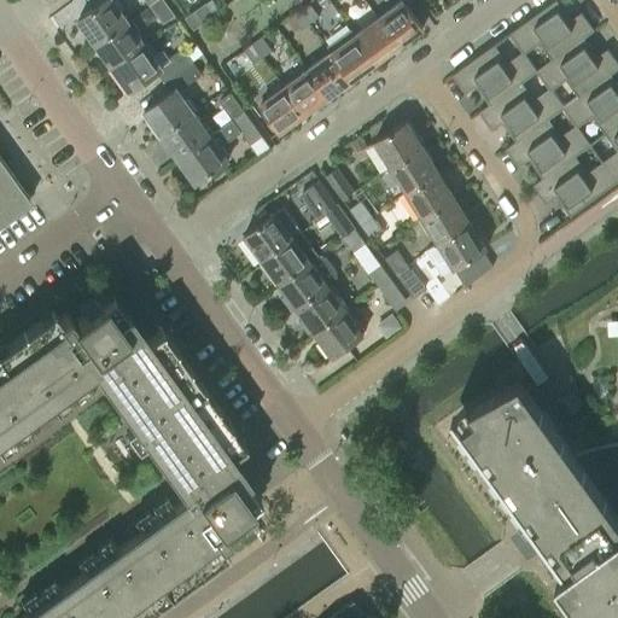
[(106,0),(79,21),(94,42),(127,19),(111,0),(106,0)]
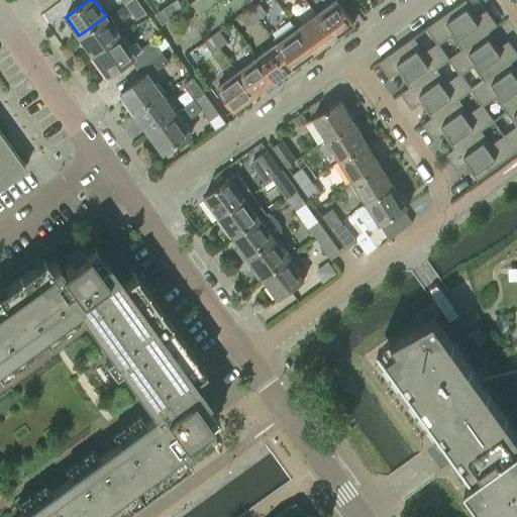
[(146,13),(136,0),(128,0),(124,3),(136,20),(146,13)]
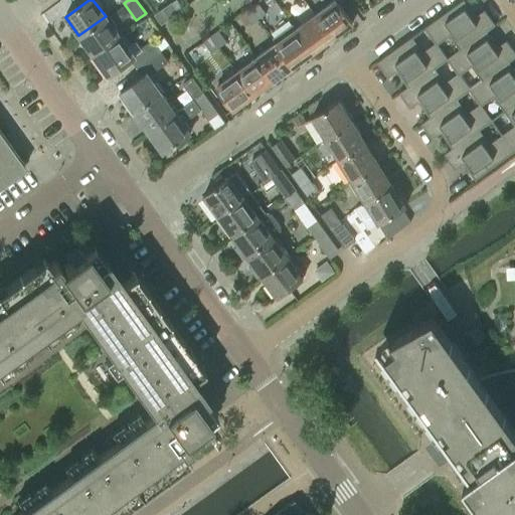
[(471,16),(467,10),(470,8),(464,0),(461,0),(424,27),(435,41),(437,44),(450,35),(460,49),(486,30),(494,24),(483,8),(471,16)]
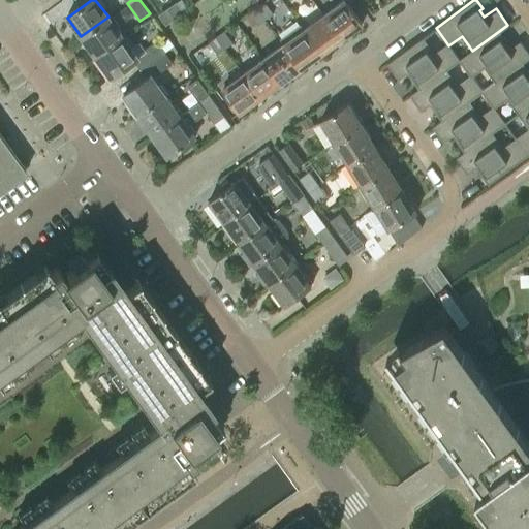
[(345,1),(324,17),(342,39),(362,25),(345,1)]
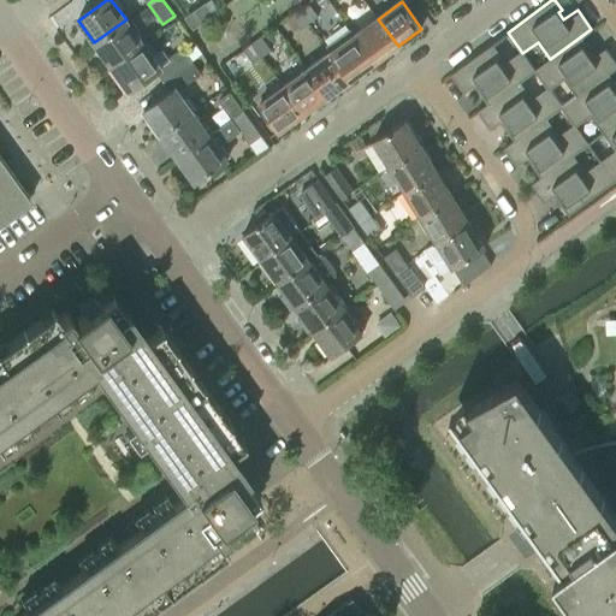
[(191,12),(200,24),(213,16),(205,3),(191,12)]
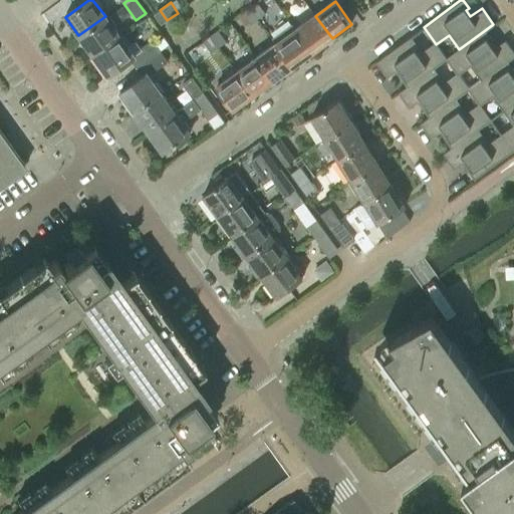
[(256,2),(249,7),(257,19),(265,14),(256,2)]
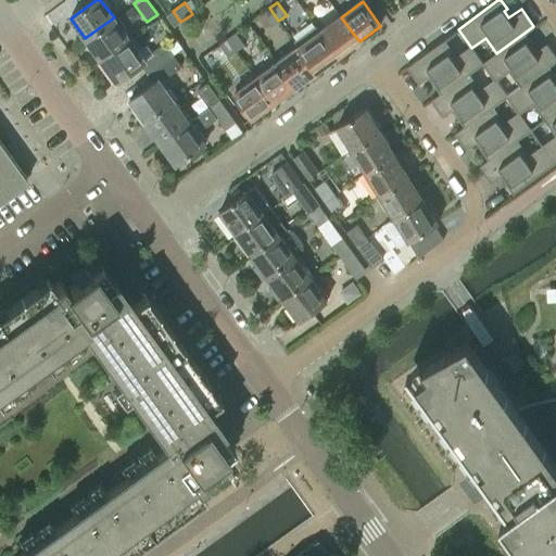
[(269,27),(278,21),(269,8),(261,14),(269,27)]
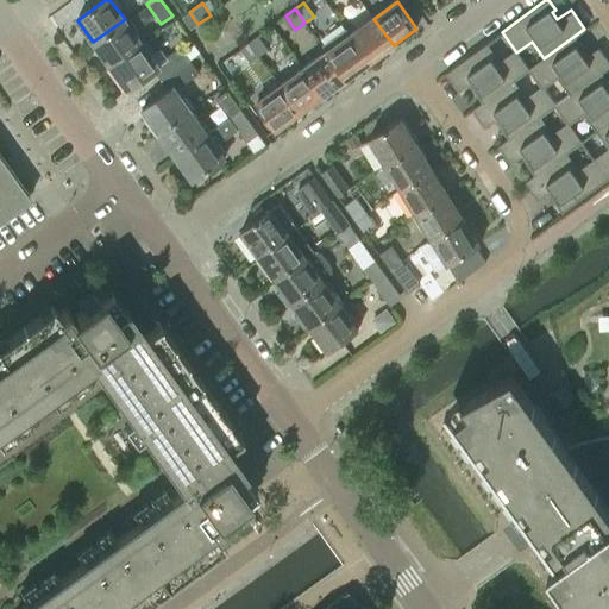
[(142,42),(125,19),(93,42),(110,64),(142,42)]
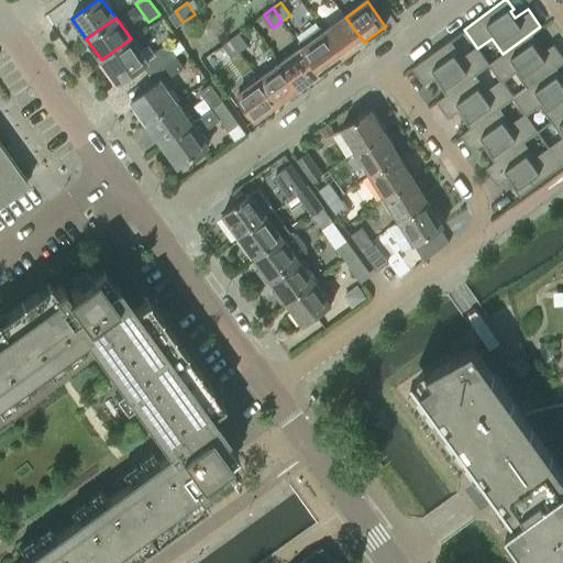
[(345,18),(324,33),(343,57),(364,42),(345,18)]
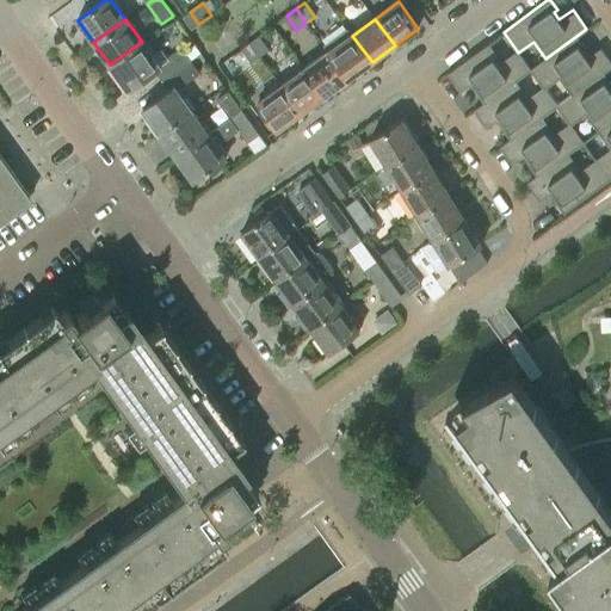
[(250,42),(259,56),(269,50),(258,36),(250,42)]
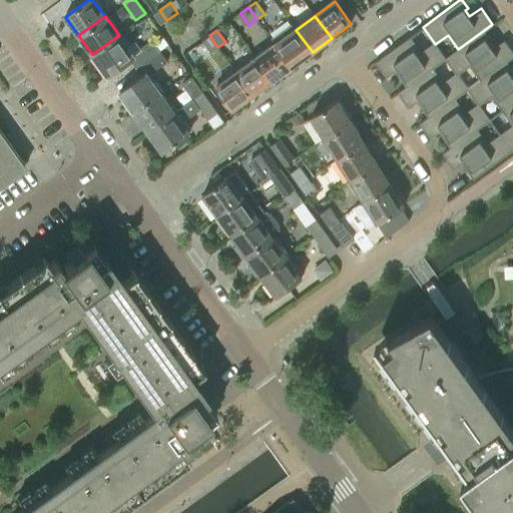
[(296,30),(276,44),(293,66),(313,52),(296,30)]
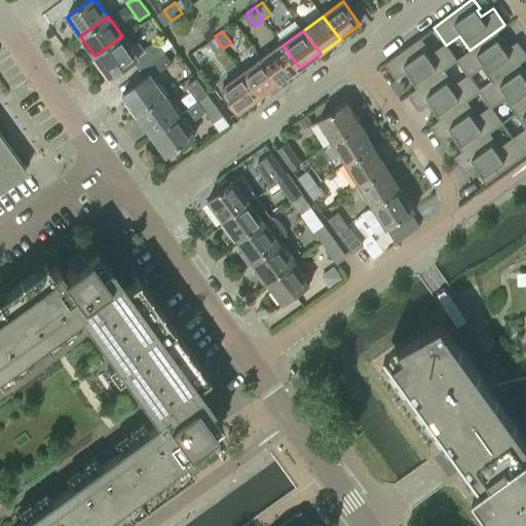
[(504,48),(500,42),(503,40),(496,31),(470,50),(457,60),(467,74),(468,76),(482,67),(492,82),(519,62),(525,57),(525,52),(516,40),(504,48)]
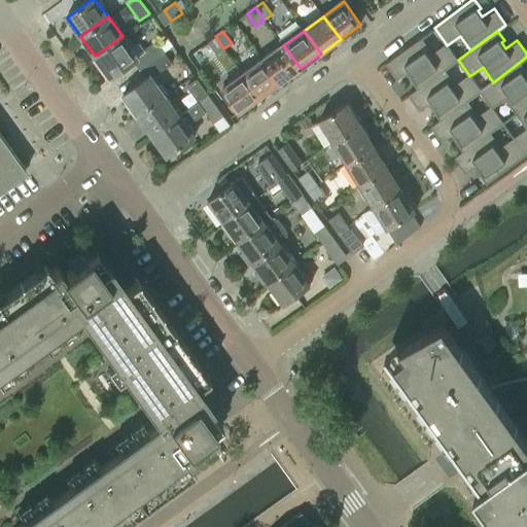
[(163,51),(155,42),(137,56),(123,36),(95,56),(111,78),(135,61),(140,68),(163,51)]
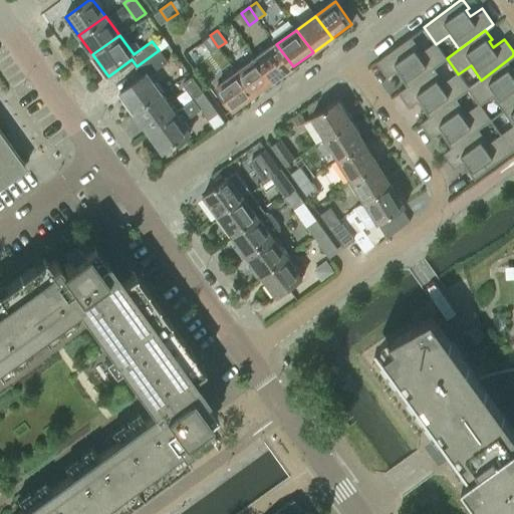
[(210,53),(218,47),(210,35),(202,41),(210,53)]
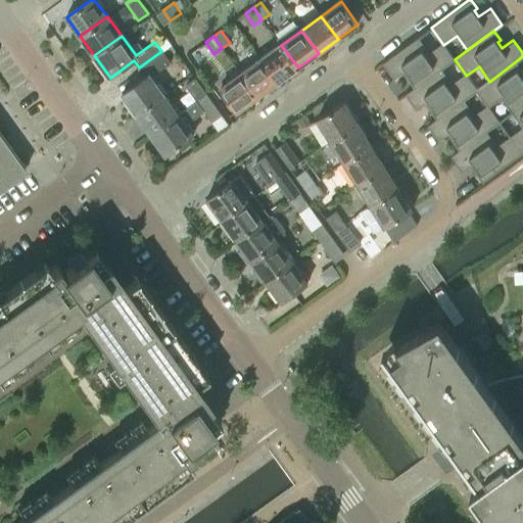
[(441,42),(429,51),(419,36),(382,62),(393,78),(406,69),(410,76),(407,78),(414,87),(415,89),(442,68),(455,59),(443,45),(441,42)]
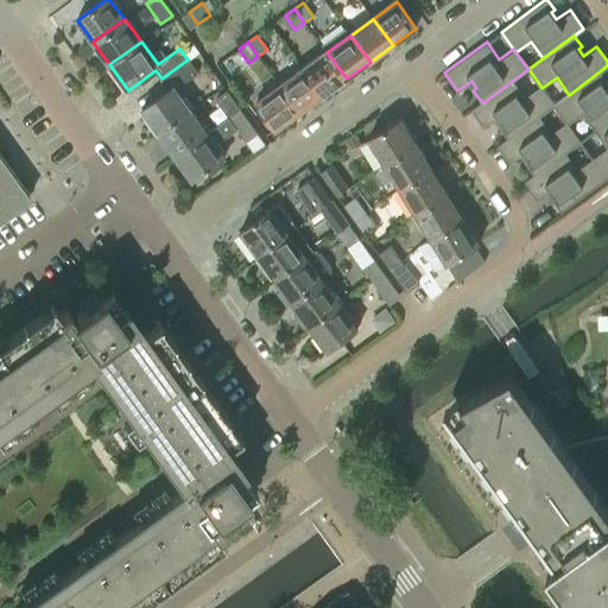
[(324,95),(347,78),(327,52),(304,69),(324,95)]
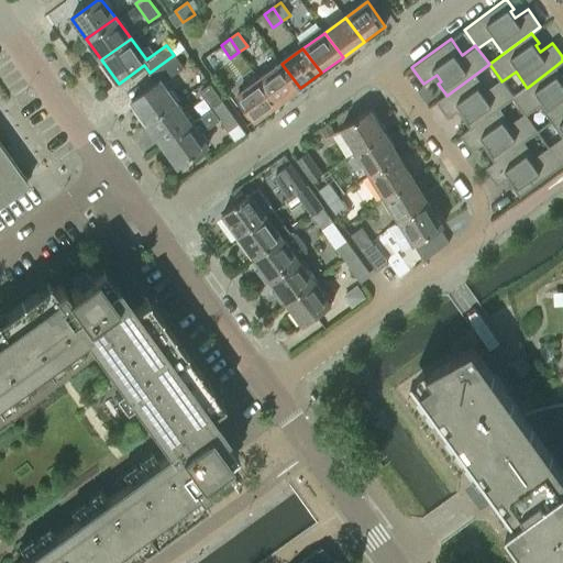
[(176,101),(163,84),(184,68),(174,55),(150,73),(157,83),(131,102),(146,122),(176,101)]
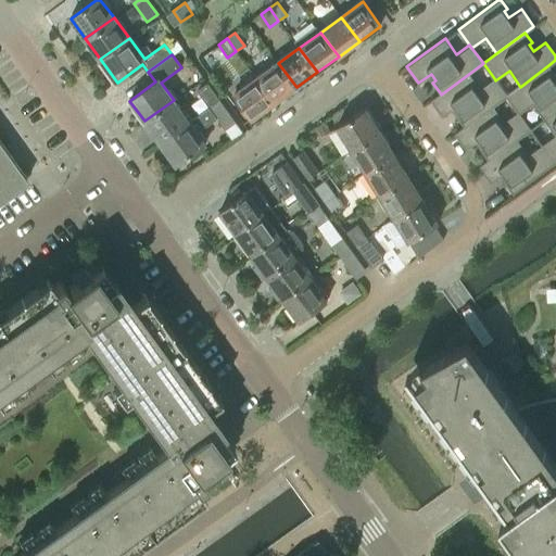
[(278,63),(256,78),(275,103),(297,87),(278,63)]
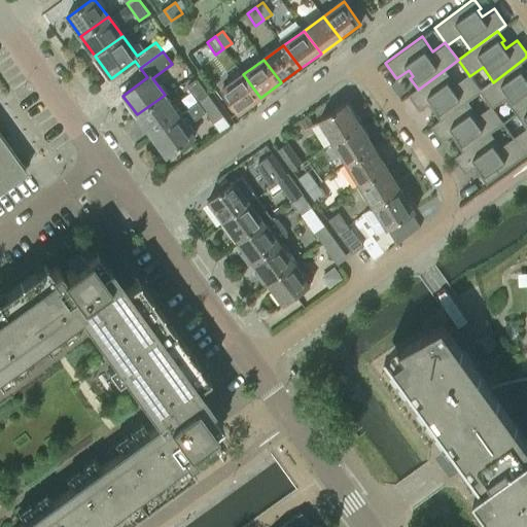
[(526,77),(524,73),(526,71),(520,62),(493,82),(481,92),(491,105),(492,107),(505,98),(515,112),(516,113),(526,105),(526,77)]
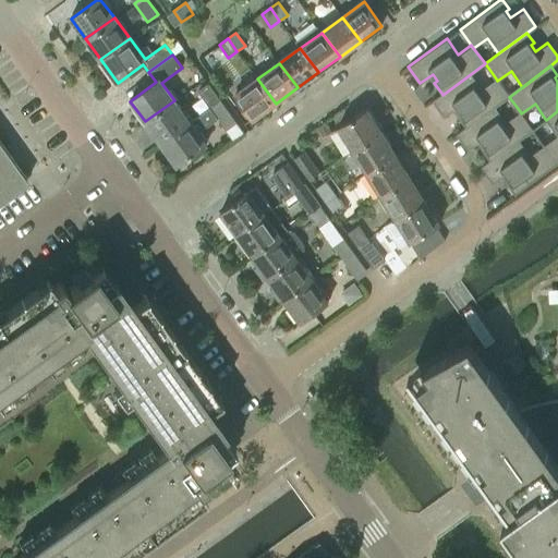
[(496,79),(482,88),(472,73),(443,95),(441,93),(432,100),(445,117),(457,108),(461,114),(458,117),(465,126),(466,128),(496,106),(509,97),(497,81),(496,79)]
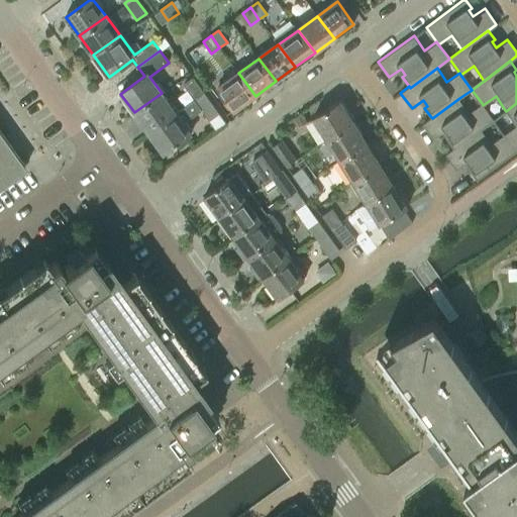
[(255,96),(238,73),(219,87),(235,110),(255,96)]
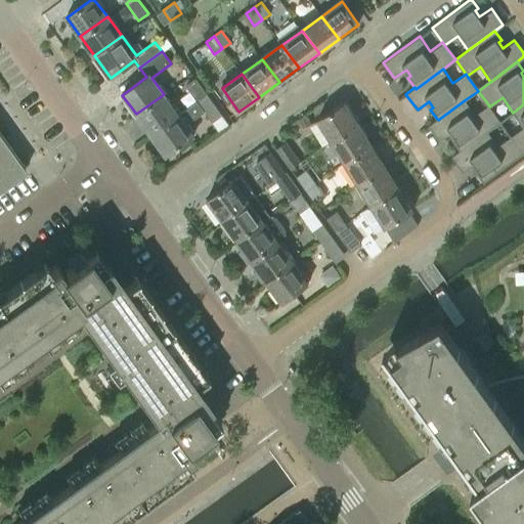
[(185,87),(195,101),(206,94),(195,80),(185,87)]
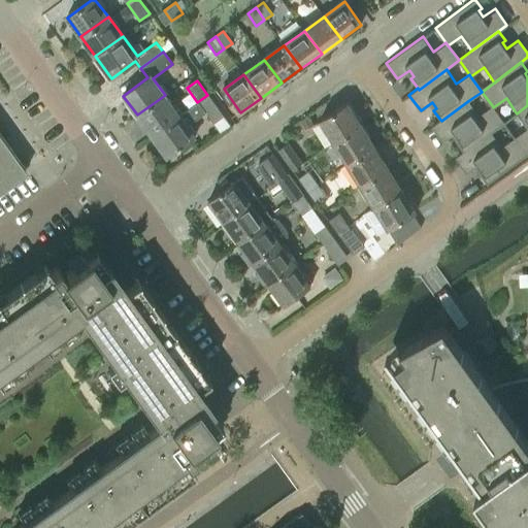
[(179,114),(165,95),(137,114),(152,134),(179,114)]
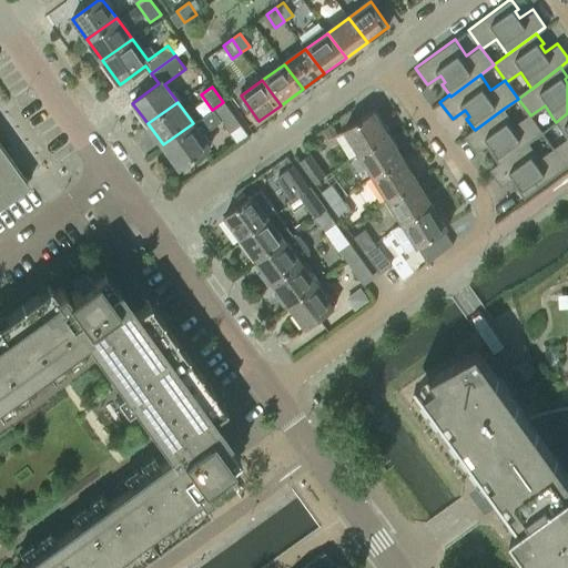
[(221,121),(229,133),(240,125),(223,102),(212,110),(193,124),(193,123),(163,144),(180,168),(210,146),(202,135),(221,121)]
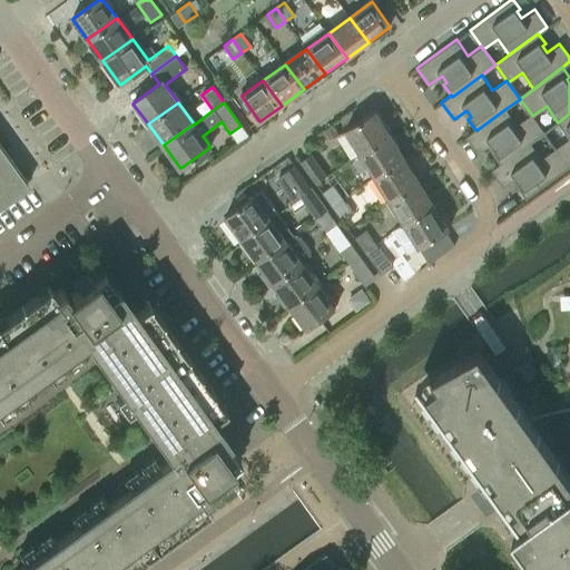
[(531,114),(518,124),(507,108),(477,130),(475,129),(467,136),(478,153),(491,144),(495,150),(492,153),(500,163),(501,165),(531,143),(543,133),(544,133),(532,116),(531,114)]
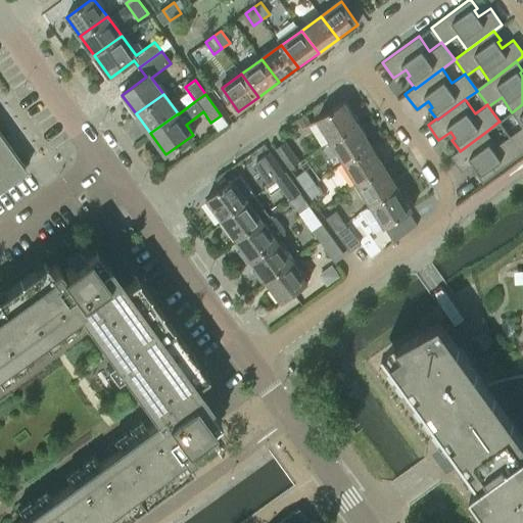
[(317,119),(330,140),(359,123),(345,101),(317,119)]
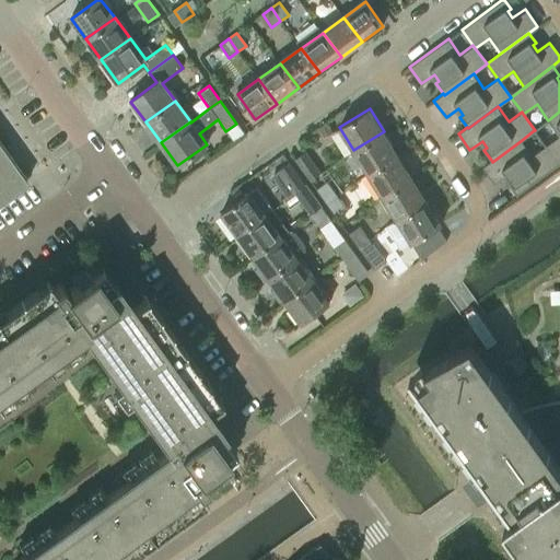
[(559,112),(548,120),(559,136),(546,144),(559,163),(559,161),(559,112)]
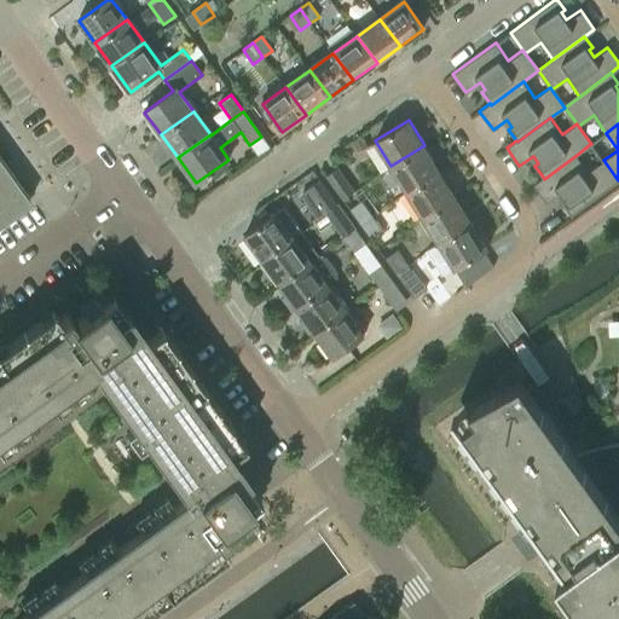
[(440,171),(424,145),(391,166),(406,191),(440,171)]
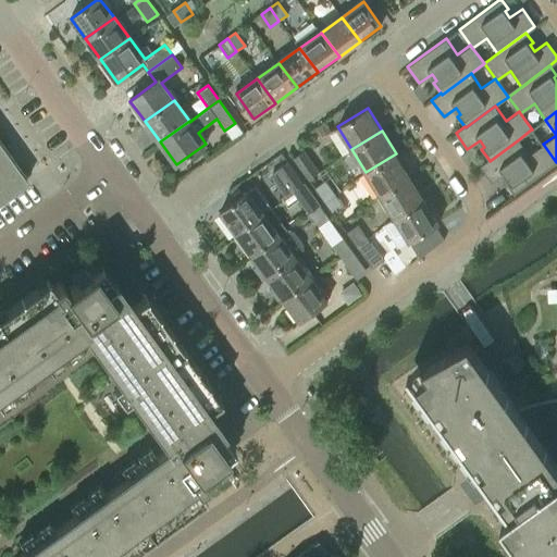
[(543,144),(542,145),(529,153),(519,139),(490,161),(489,159),(479,166),(491,183),(504,173),(508,180),(505,182),(512,193),(556,162),(543,144)]
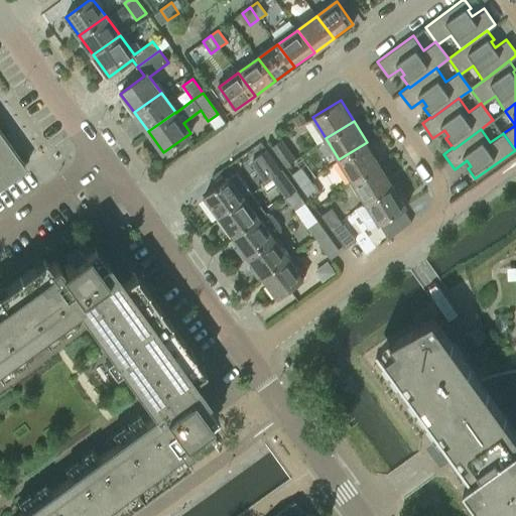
[(0,183),(23,167),(0,135),(0,183)]
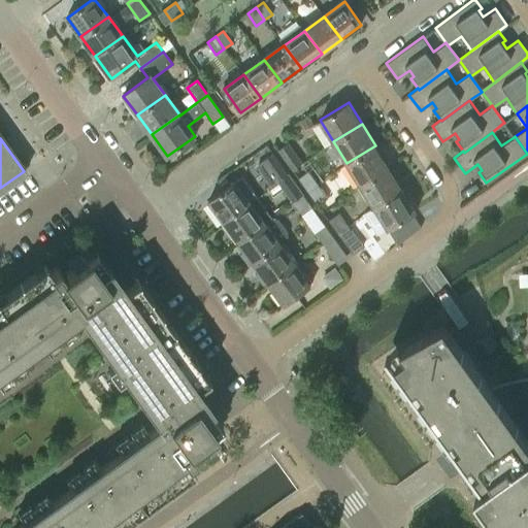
[(293,170),(303,163),(288,142),(277,150),(293,170)]
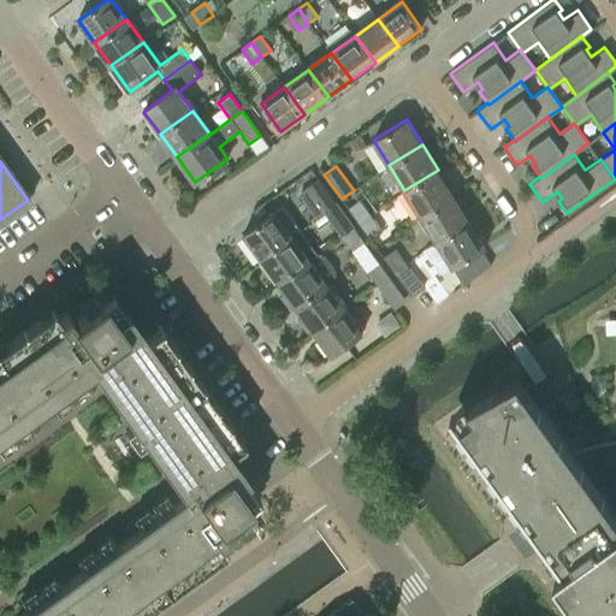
[(455,195),(438,170),(404,190),(420,215),(455,195)]
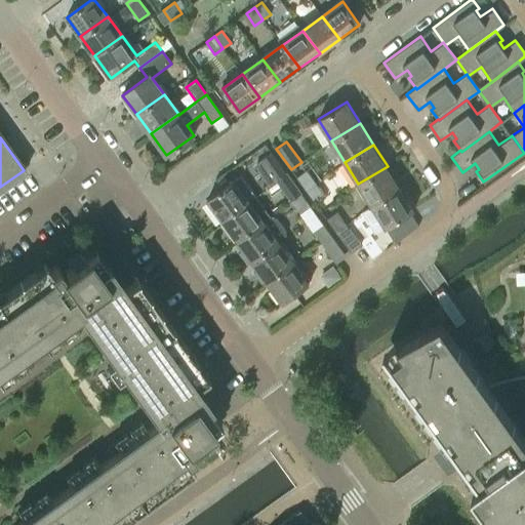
[(272,152),(251,166),(267,188),(286,173),(272,152)]
